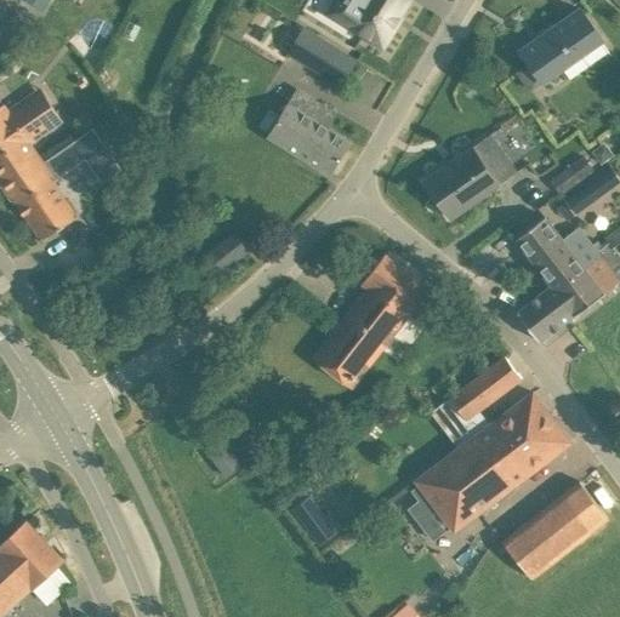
[(21,0),(21,1),(43,13),(50,0),(21,0)]
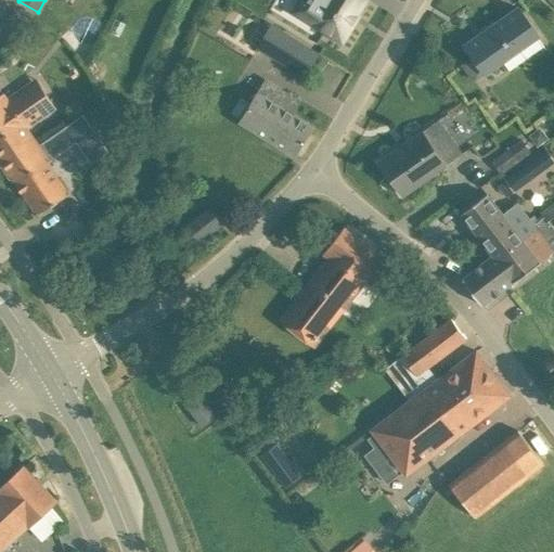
[(303,0),(294,14),(340,43),(351,26),(349,25),(364,0),(303,0)]
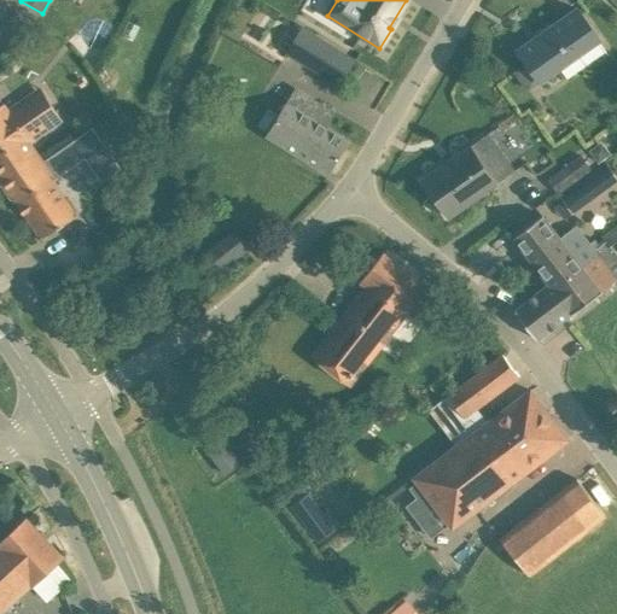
[(616,0),(606,0),(616,10),(616,0)]
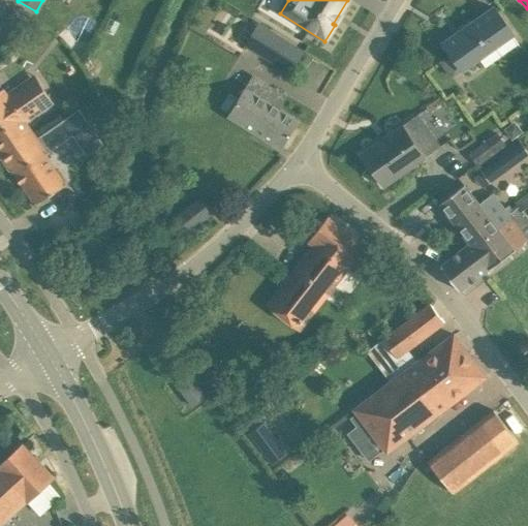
[(451,57),(440,64),(451,80),(513,36),(494,10),(443,47),(451,57)]
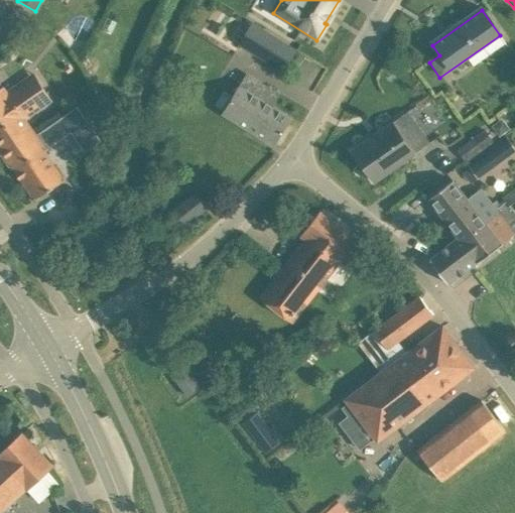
[(295,52),(280,43),(267,65),(282,74),(295,52)]
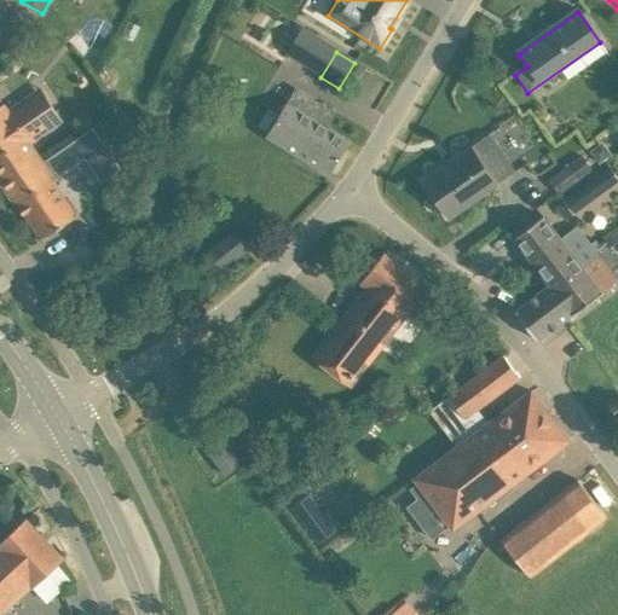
[(327,129),(336,115),(296,91),(267,138),(328,177),(348,143),(327,129)]
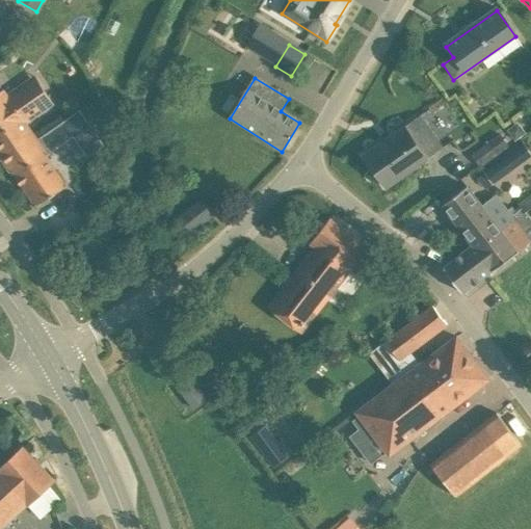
[(0,160),(4,166),(24,154),(17,144),(31,134),(25,125),(53,106),(34,79),(6,99),(2,93),(0,94),(0,160)]
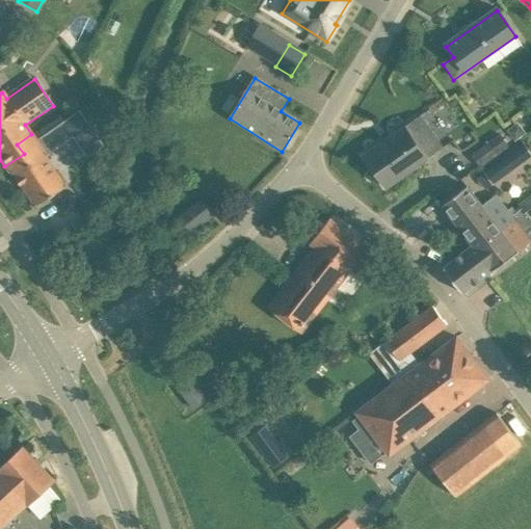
[(363,158),(386,190),(441,151),(419,117),(363,158)]
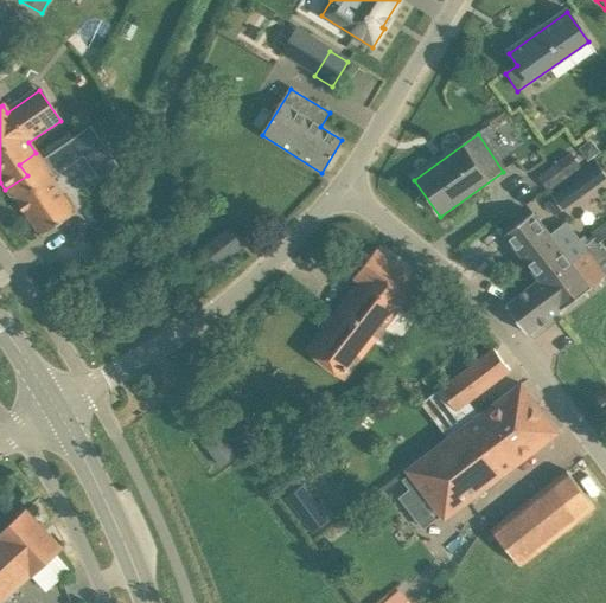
[(578,149),(586,162),(599,154),(591,141),(578,149)]
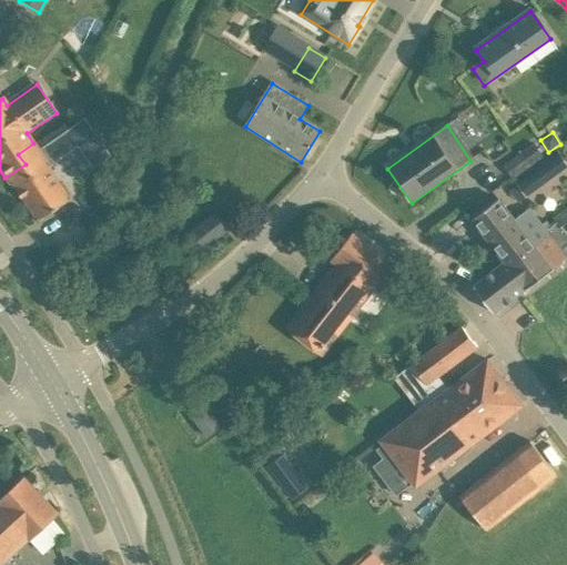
[(66,133),(39,151),(48,165),(50,168),(77,149),(66,133)]
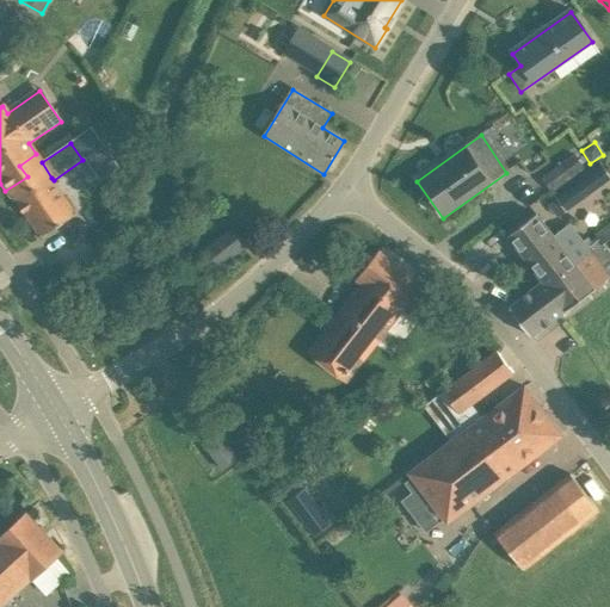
[(28,177),(5,191),(13,204),(16,203),(39,239),(75,215),(50,179),(51,178),(42,162),(36,154),(19,166),(28,177)]
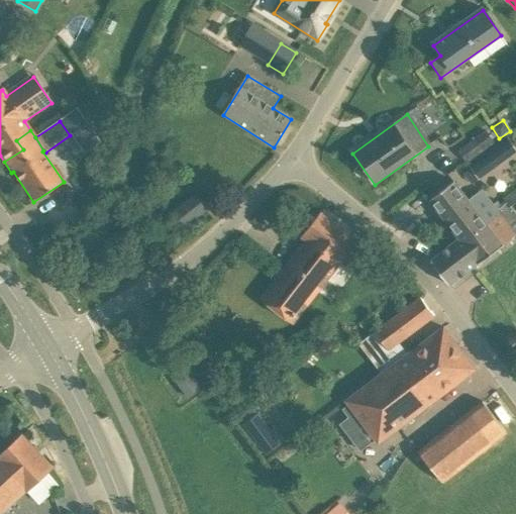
[(515,135),(513,131),(491,147),(502,164),(515,153),(515,135)]
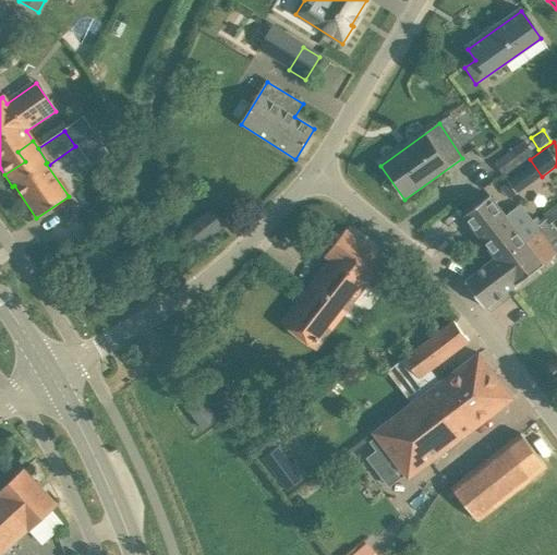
[(494,166),(503,178),(532,156),(523,144),(494,166)]
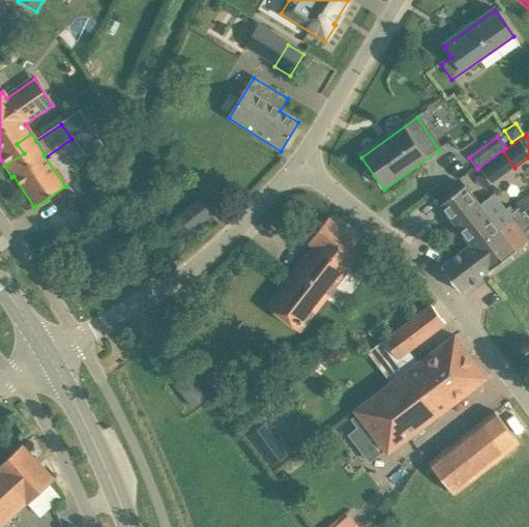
[(509,172),(498,156),(479,171),(481,175),(490,184),(490,185),(509,172)]
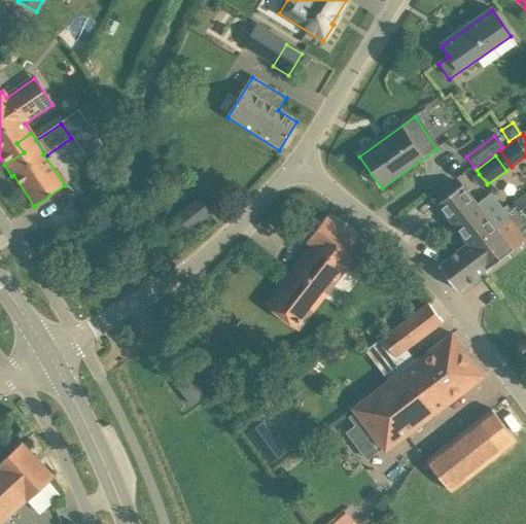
[(462,186),(437,206),(467,245),(467,244),(472,251),(511,222),(506,216),(511,212),(506,207),(503,209),(493,196),(478,207),(462,186)]
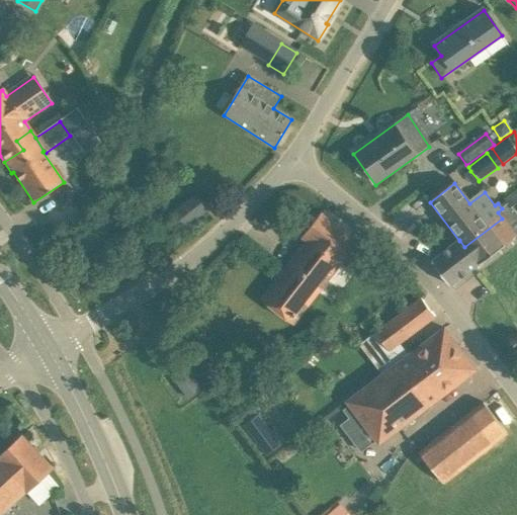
[(459,241),(431,263),(449,287),(516,237),(516,235),(516,221),(513,216),(516,211),(516,194),(506,203),(506,204),(502,208),(498,212),(502,219),(464,247),(459,240),(459,241)]
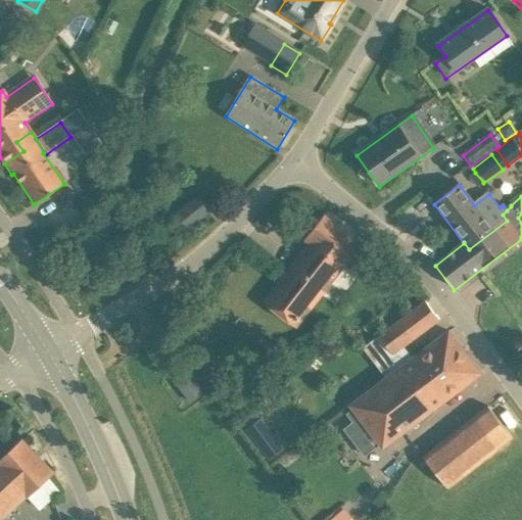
[(195,198),(175,215),(188,231),(208,214),(195,198)]
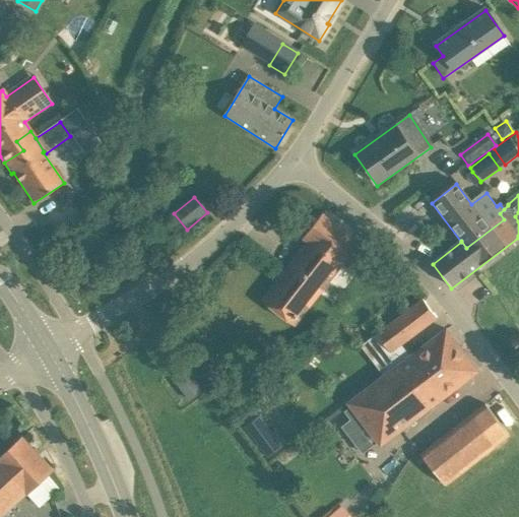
[(261,303),(294,327),(359,244),(322,215),(302,242),(306,245),(261,303)]
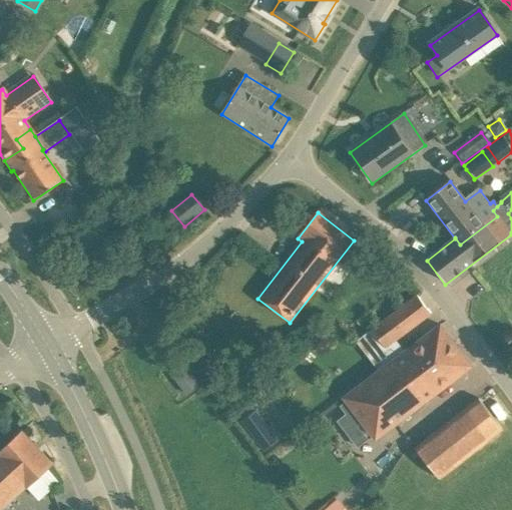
[(371,331),(385,350),(430,315),(417,297),(371,331)]
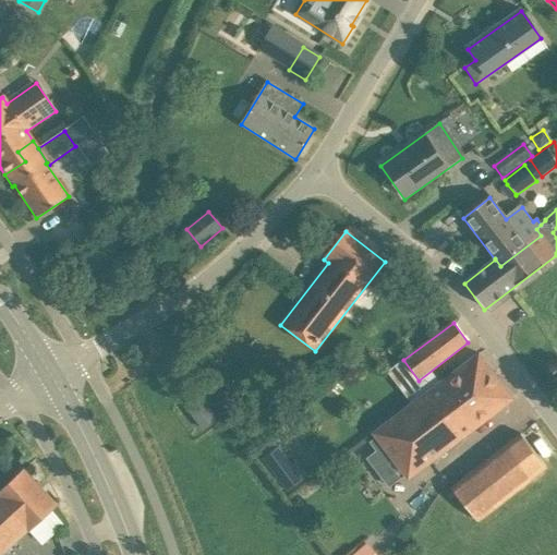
[(374,434),(408,479),(511,399),(479,356),(374,434)]
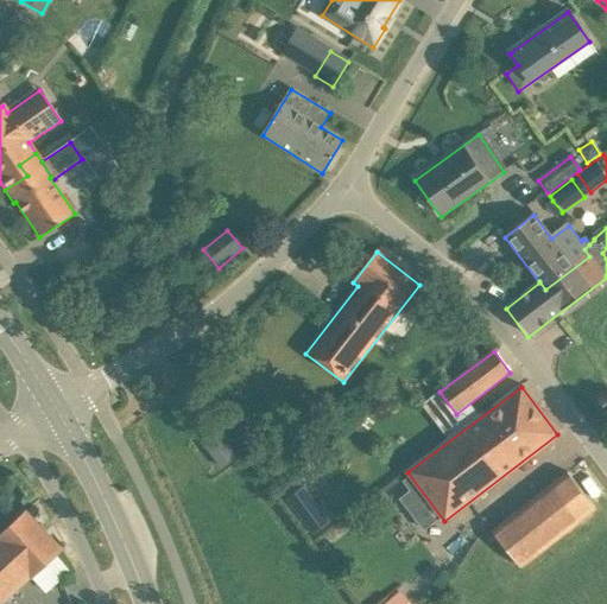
[(606,399),(602,392),(594,398),(605,414),(606,413),(606,399)]
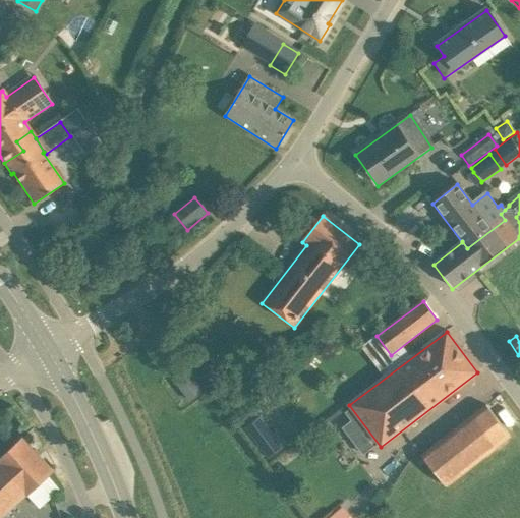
[(173,381),(189,403),(203,393),(186,371),(173,381)]
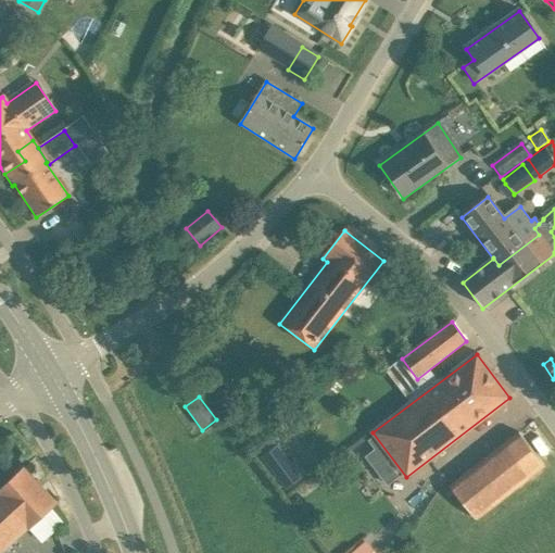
[(449,488),(475,520),(543,468),(550,477),(554,473),(554,450),(533,423),(518,435),(449,488)]
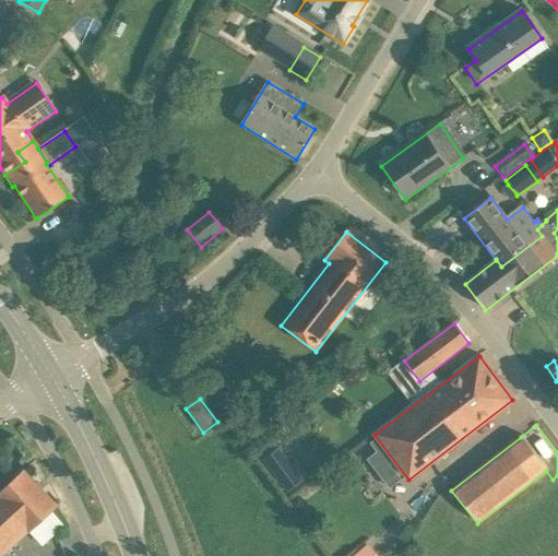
[(279,448),(262,461),(289,497),(307,483),(279,448)]
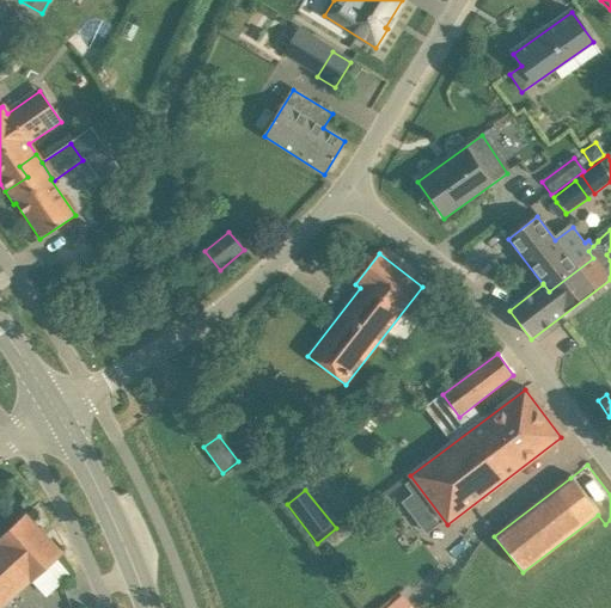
[(0,607),(29,581),(31,583),(61,556),(25,516),(0,539),(0,607)]
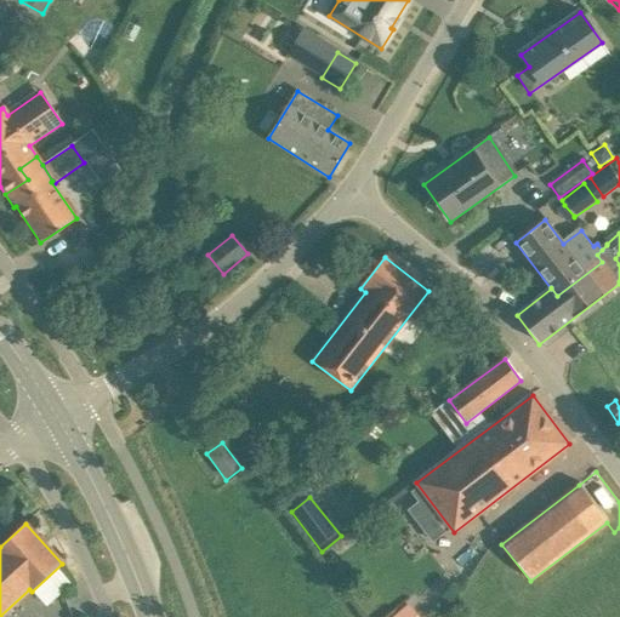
[(484,537),(475,548),(483,554),(491,543),(484,537)]
